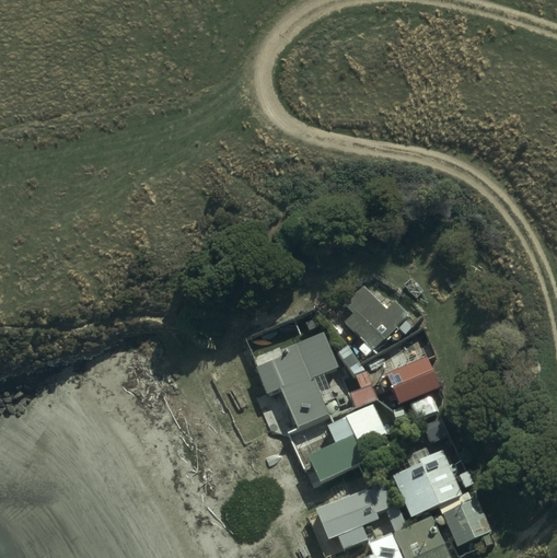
[(356,313),(346,322),(372,349),(397,326),(395,325),(406,314),(393,300),(384,309),(361,285),(344,301),(356,313)]
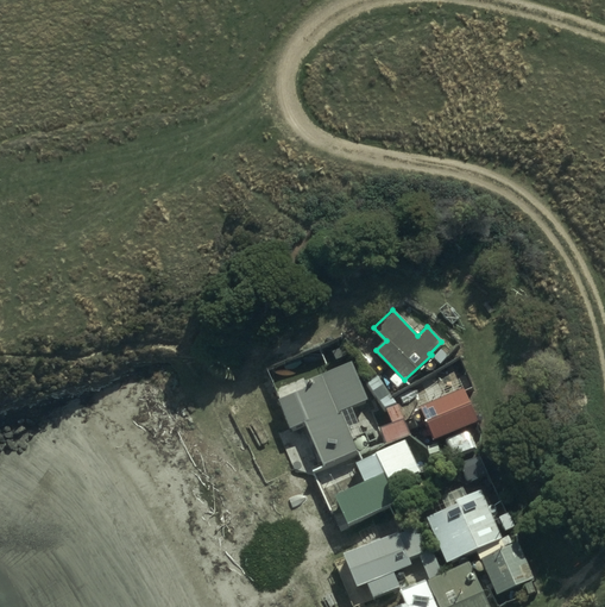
[(304,388),(277,399),(289,426),(304,420),(322,463),(354,450),(339,411),(367,399),(351,360),(301,381),(304,388)]
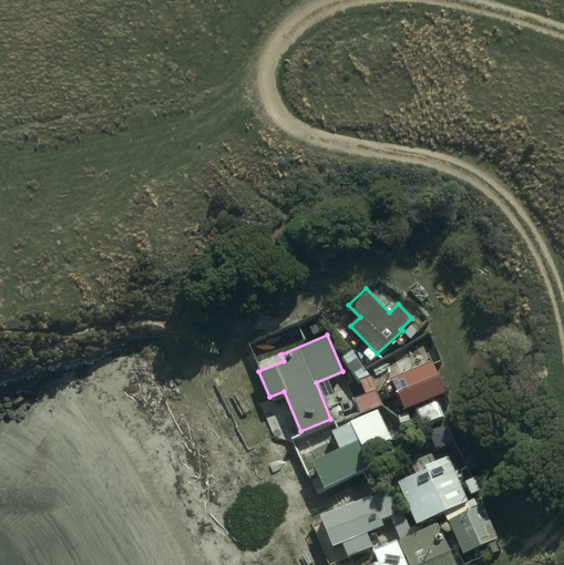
[(430,360),(390,378),(404,409),(444,391),(430,360)]
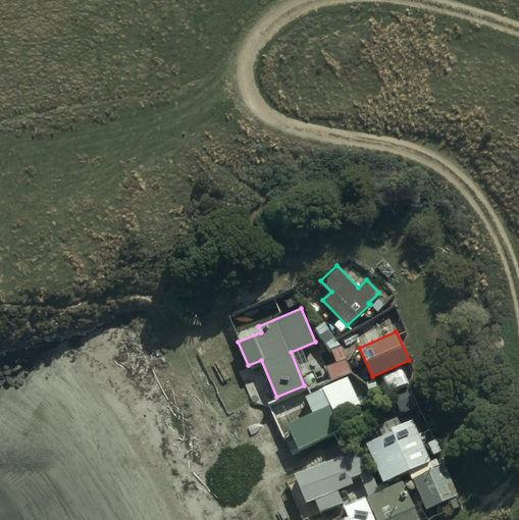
[(347,377),(303,398),(311,413),(287,424),(298,449),(342,428),(335,414),(359,403),(347,377)]
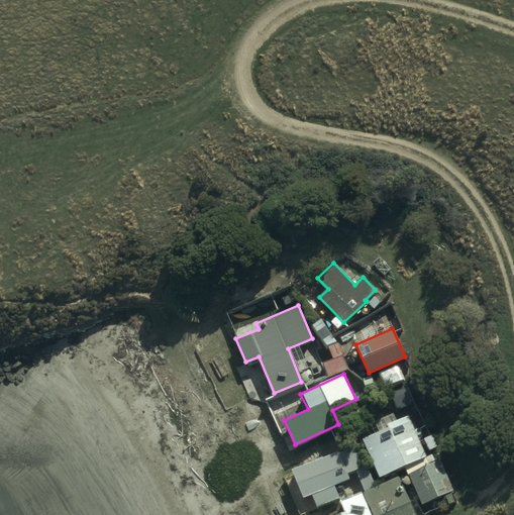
[(388,428),(364,439),(380,475),(425,454),(407,415),(386,425),(388,428)]
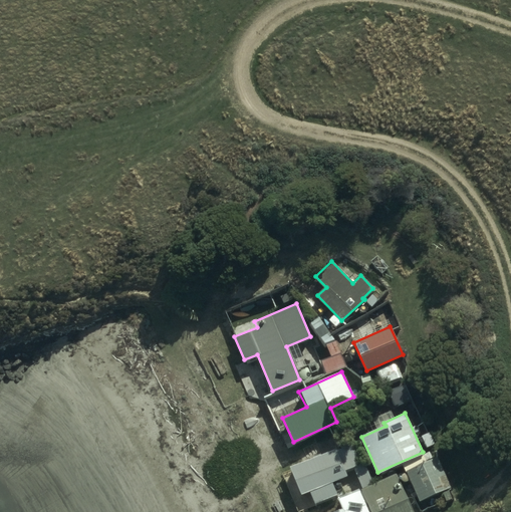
[(352,444),(291,468),(302,495),(309,492),(313,502),(335,494),(330,483),(348,476),(345,471),(360,464),(352,444)]
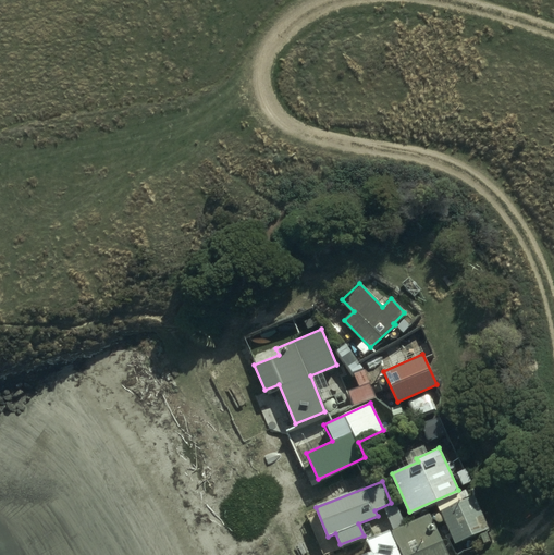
[(474,494),(440,509),(454,543),(489,528),(474,494)]
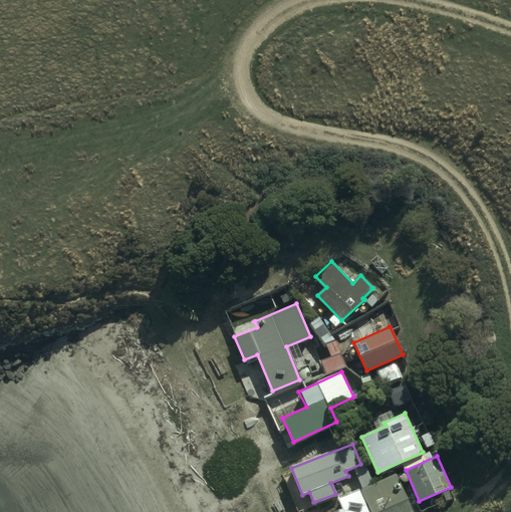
[(413,511),(395,473),(360,489),(370,511),(413,511)]
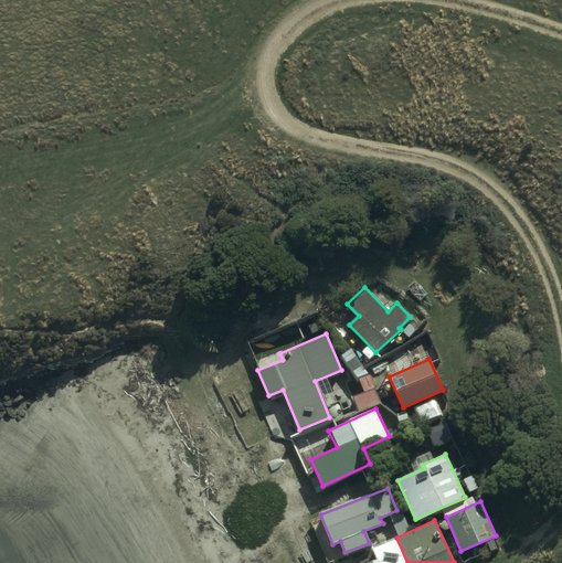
[(404,562),(394,539),(373,548),(380,561),(374,562),(404,562)]
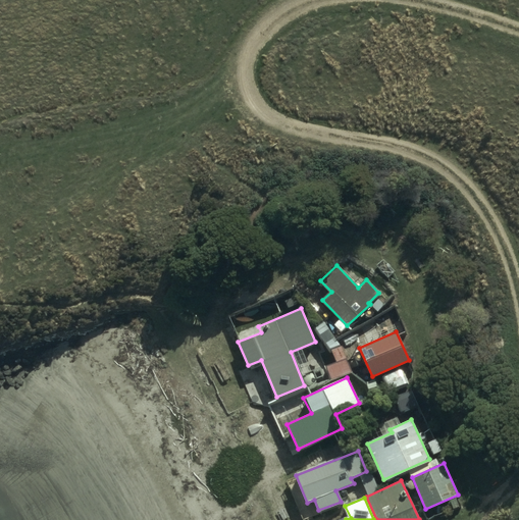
All buildings are outlined.
